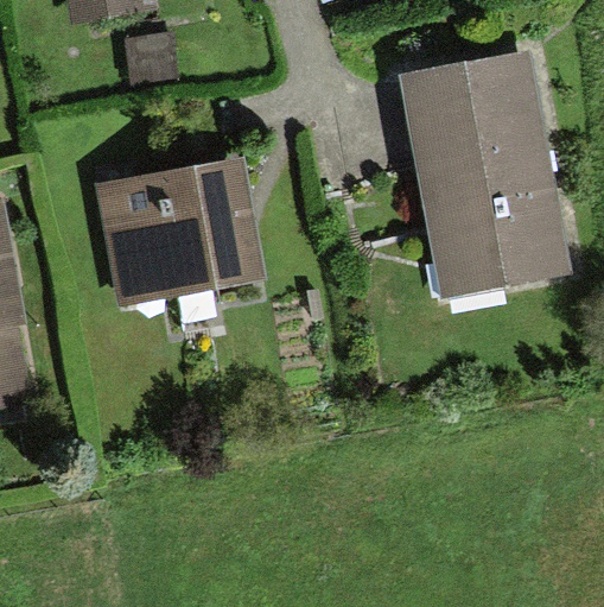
[(64,0),(69,21),(153,5),(151,0),(64,0)]
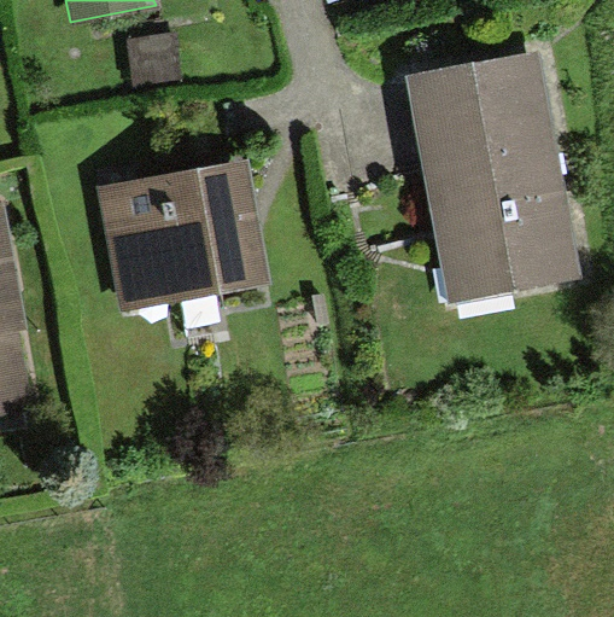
[(174,33),(126,39),(132,89),(180,83),(174,33)]
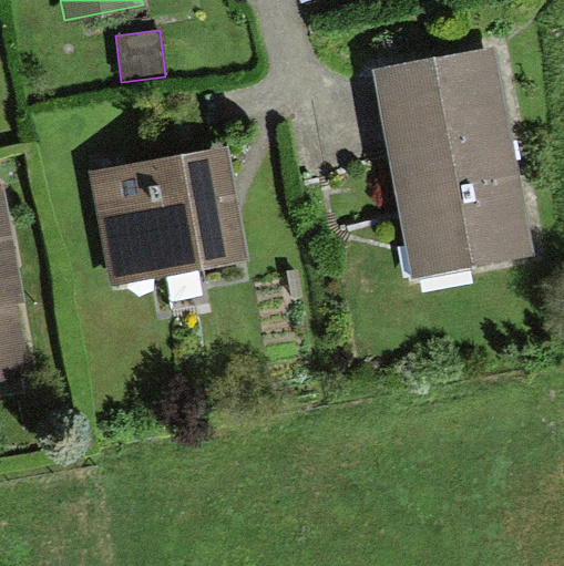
[(494,49),(371,72),(410,275),(534,250),(513,144),(494,49)]
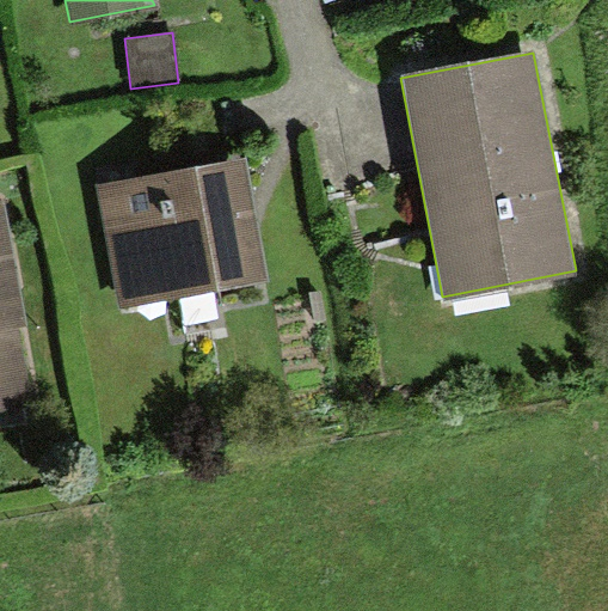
[(239,158),(96,185),(120,309),(263,280),(256,244),(252,225),(239,158)]
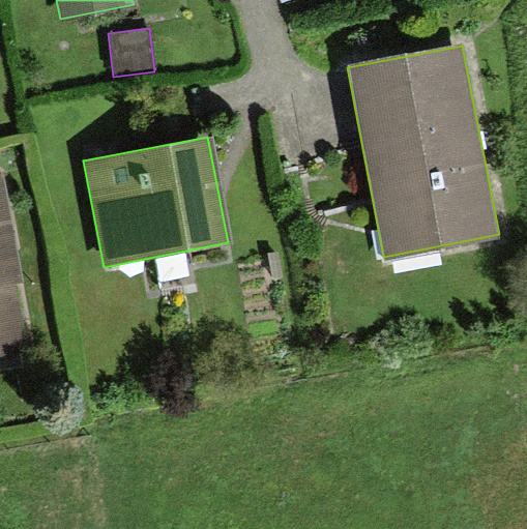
[(1,178),(0,178),(0,352),(25,348),(12,282),(20,281),(10,233),(1,178)]
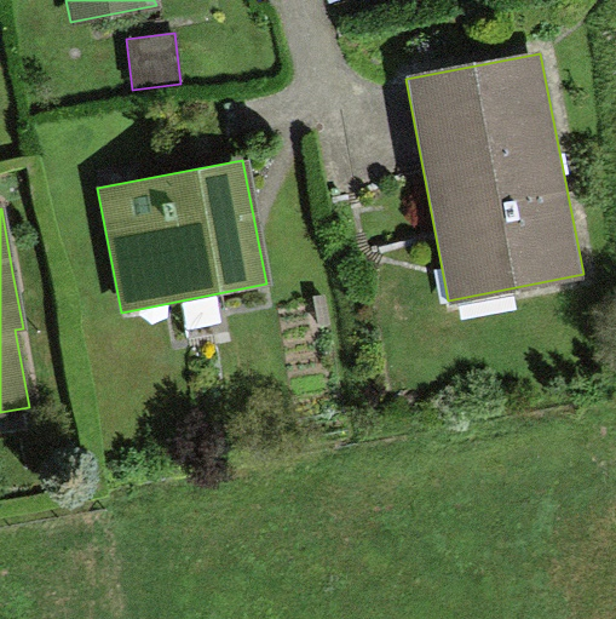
All buildings are outlined.
